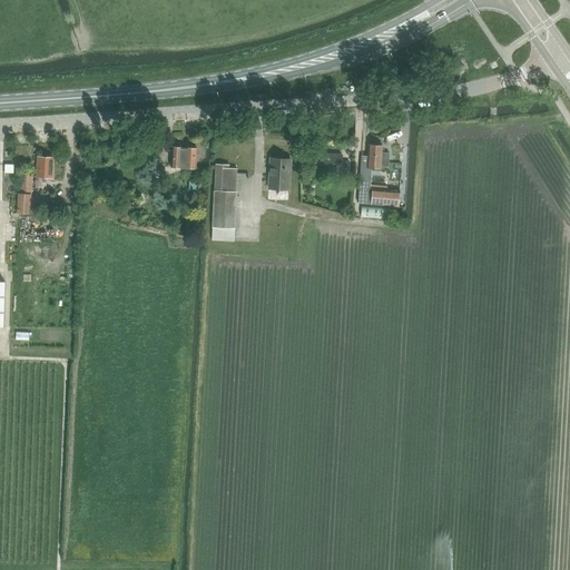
[(369,145),(367,168),(381,168),(382,161),(389,163),(389,153),(382,153),(382,145),(369,145)]
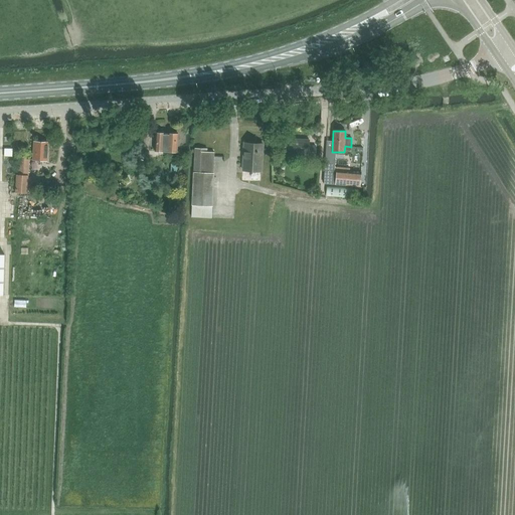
[(163,154),(169,155),(170,152),(176,153),(177,135),(157,133),(155,151),(164,152),(163,154)]
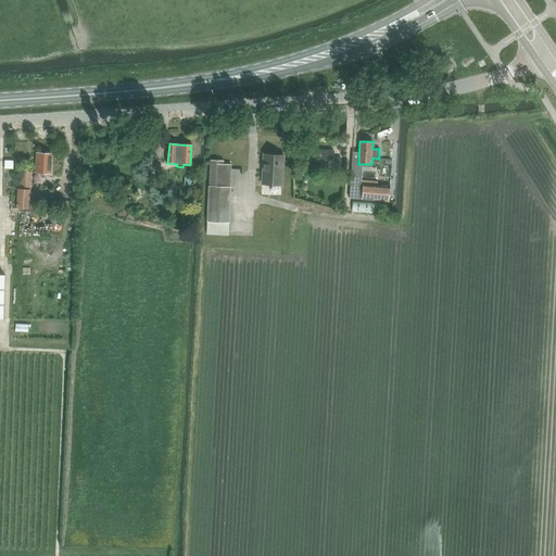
[(306,167),(332,168),(332,171),(339,171),(340,159),(332,159),(332,151),(307,150),(306,167)]
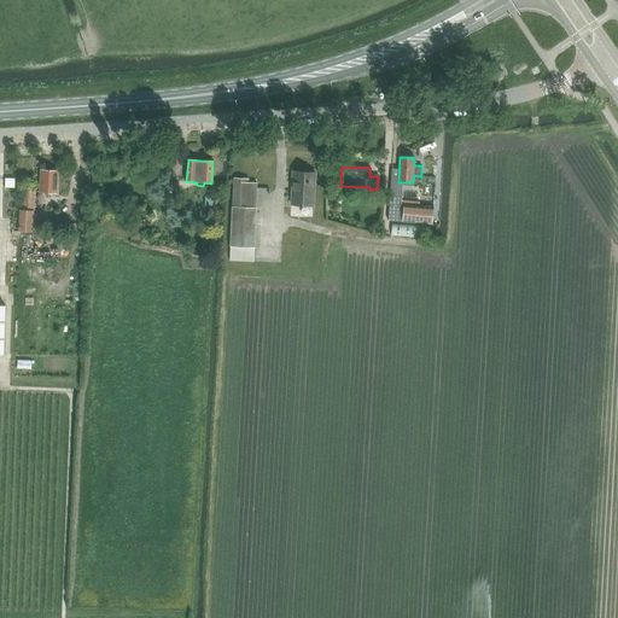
[(40,192),(57,193),(58,173),(56,173),(53,169),(51,169),(48,172),(41,170),(40,192)]
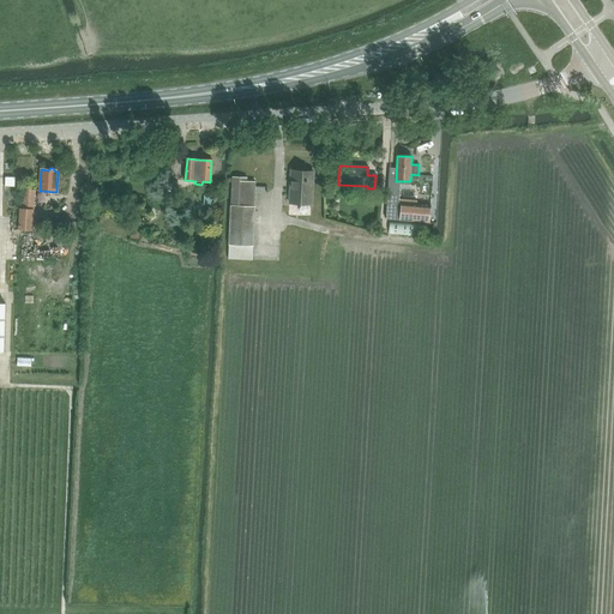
[(290,170),(289,203),(312,204),(313,172),(306,172),(305,169),(300,169),(298,170),(290,170)]
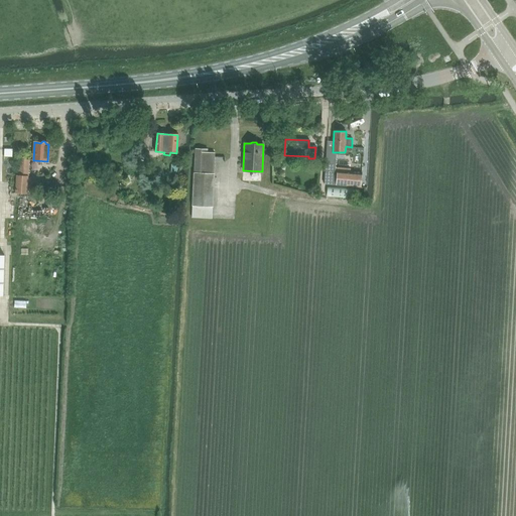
[(191,206),(213,207),(215,173),(214,173),(215,152),(208,151),(208,149),(196,148),(191,206)]
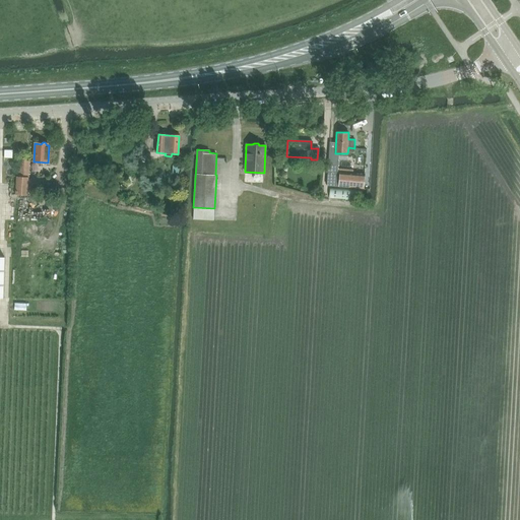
[(329,154),(327,185),(339,186),(339,174),(338,174),(338,172),(338,155),(329,154)]
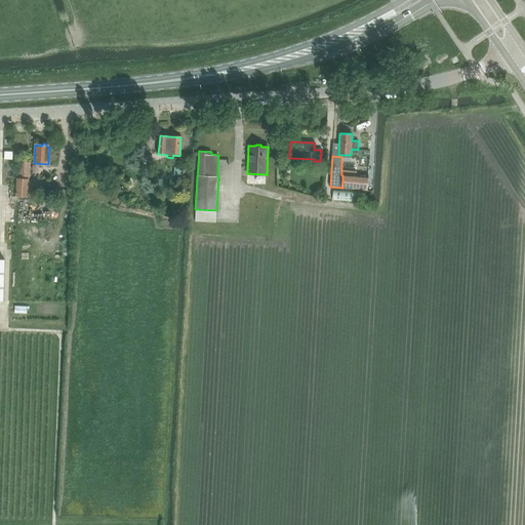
[(17,179),(16,197),(27,198),(29,163),(19,163),(18,179),(17,179)]
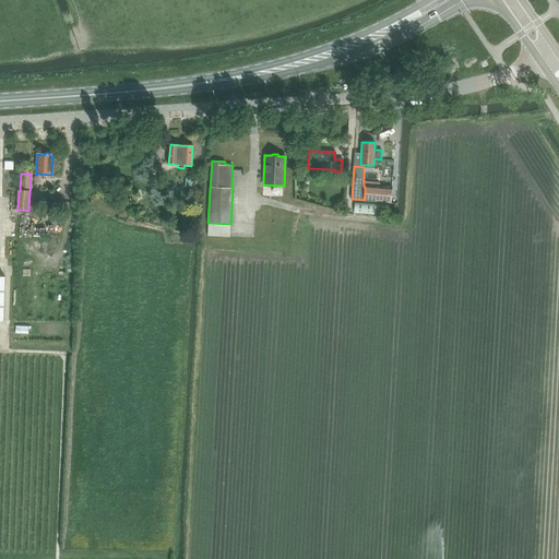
[(185,187),(197,188),(198,178),(186,177),(185,187)]
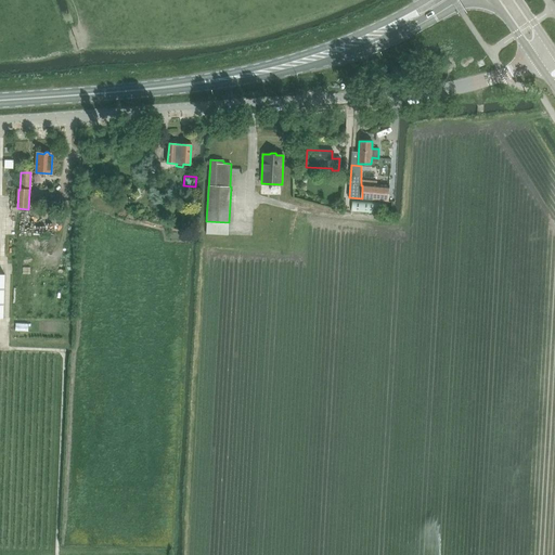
[(362,185),(362,198),(388,201),(389,185),(363,183),(362,185)]
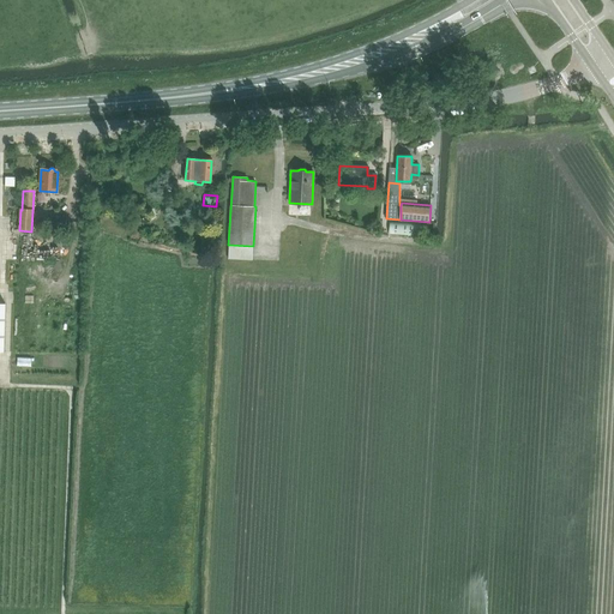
[(389,234),(420,236),(421,224),(390,222),(389,234)]
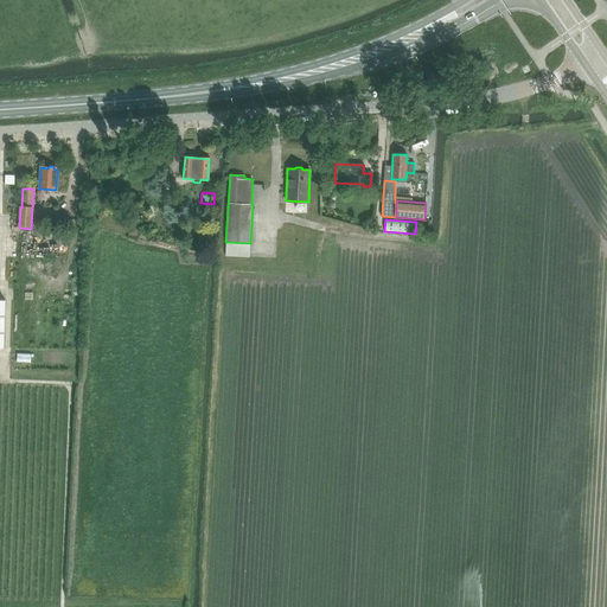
[(21,248),(32,244),(30,234),(19,237),(21,248)]
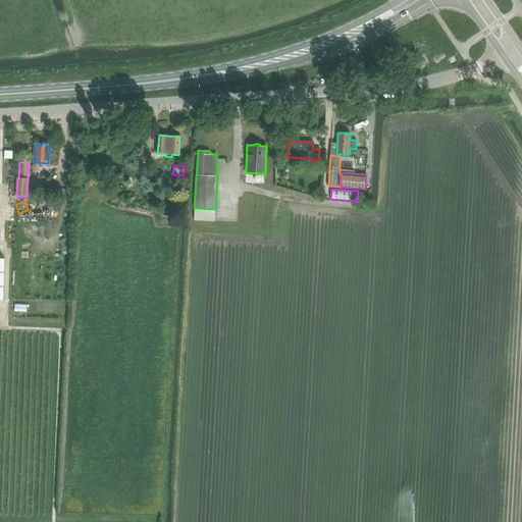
All buildings are outlined.
